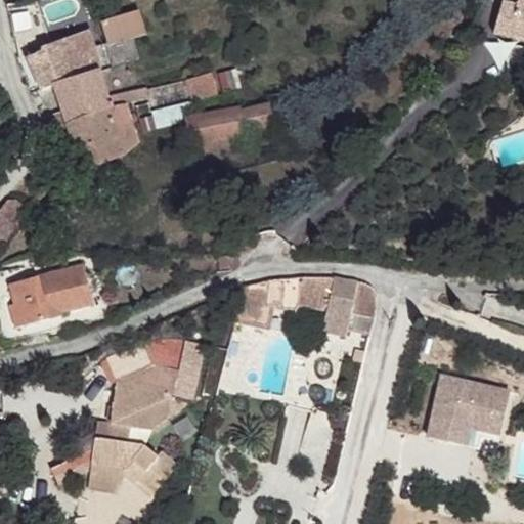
[(523,0),(512,0),(512,1),(507,0),(498,0),(492,18),(523,27),(523,0)]
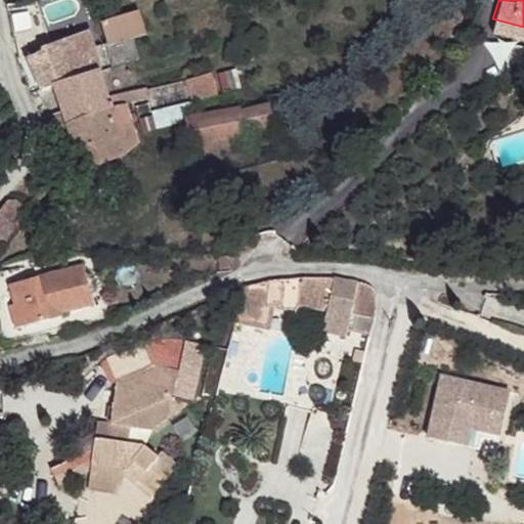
[(138,9),(101,23),(108,43),(131,36),(145,31),(138,9)]
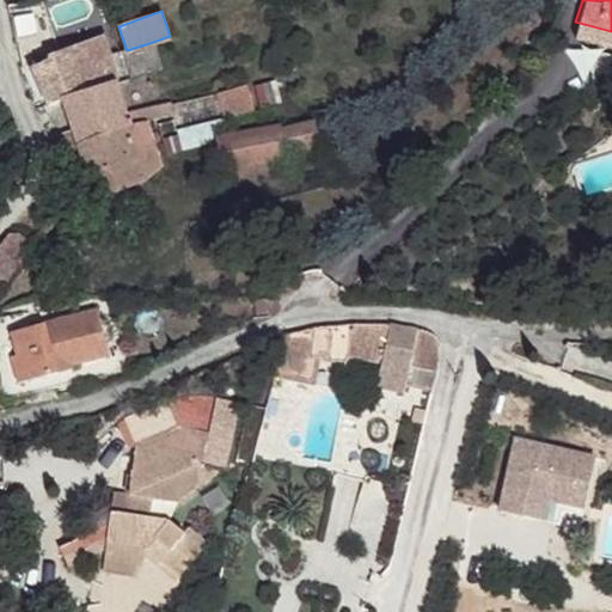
[(49,59),(31,66),(49,105),(65,101),(116,84),(110,56),(96,13),(40,32),(49,59)]
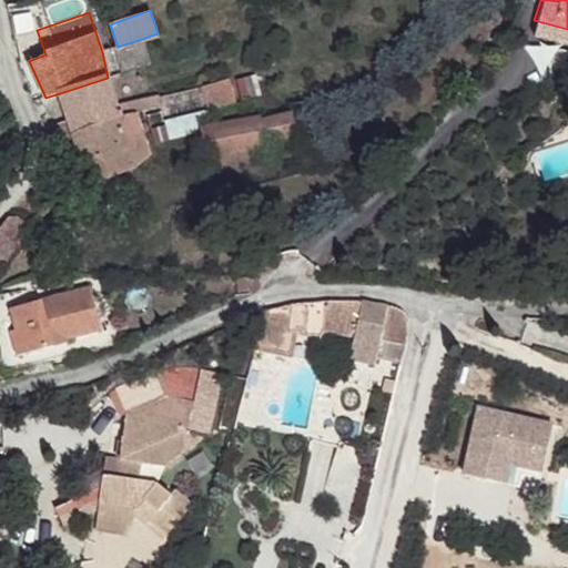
[(567,29),(534,20),(530,31),(567,42),(567,29)]
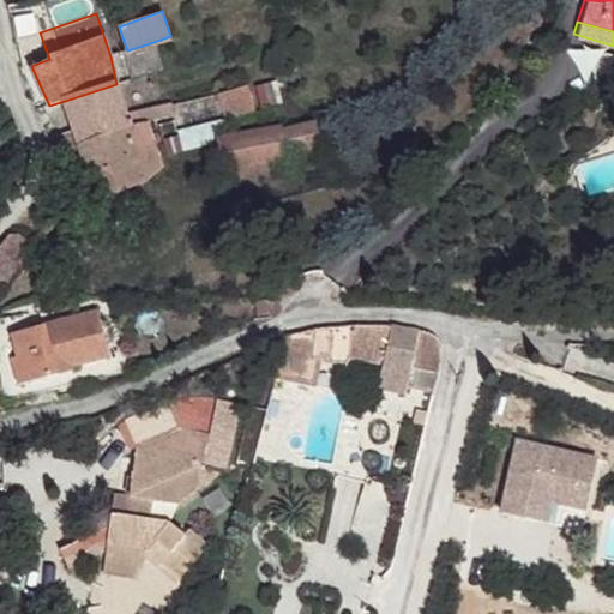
[(127,50),(110,56),(116,84),(154,72),(162,68),(154,42),(127,50)]
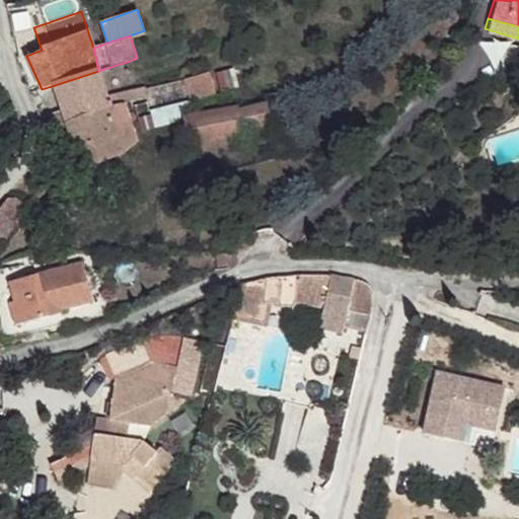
[(98,71),(55,85),(63,109),(69,124),(110,108),(107,97),(98,71)]
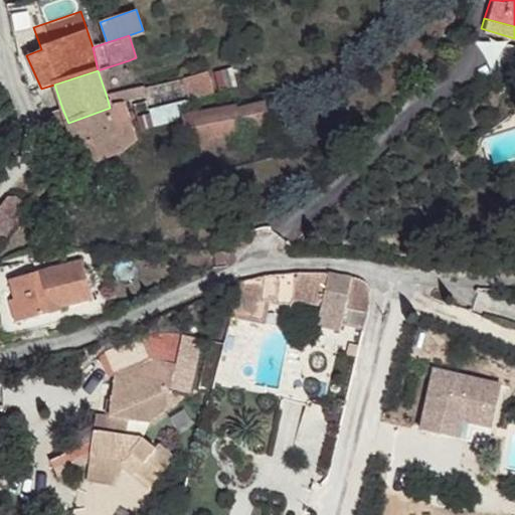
[(210,72),(140,84),(143,96),(144,108),(178,100),(213,90),(210,72)]
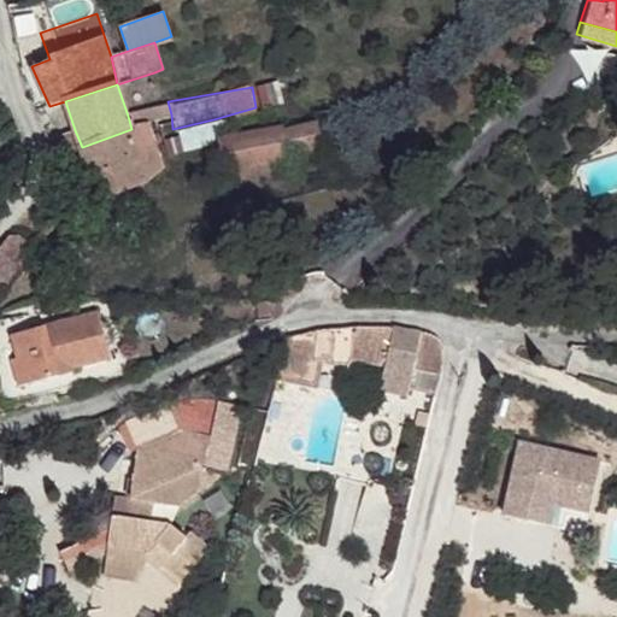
[(168,101),(158,105),(160,117),(171,115),(168,101)]
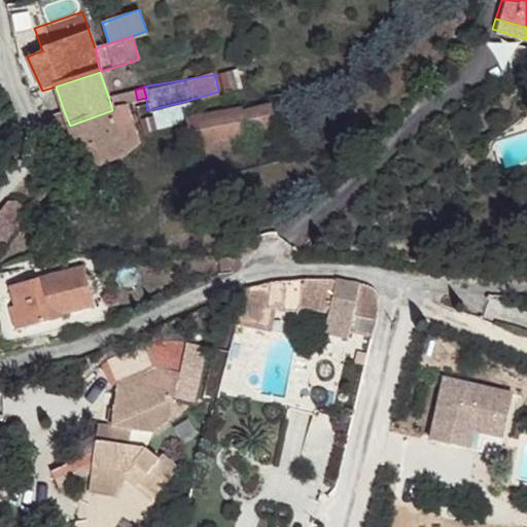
[(135,90),(109,99),(112,110),(125,106),(137,100),(135,90)]
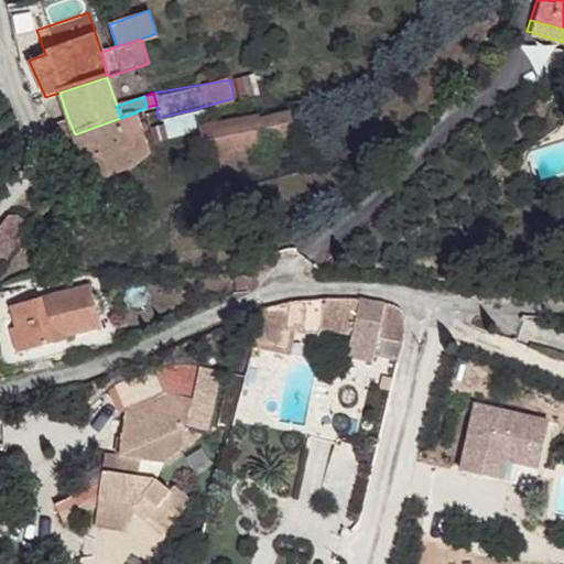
[(234,98),(195,109),(235,104),(234,98)]
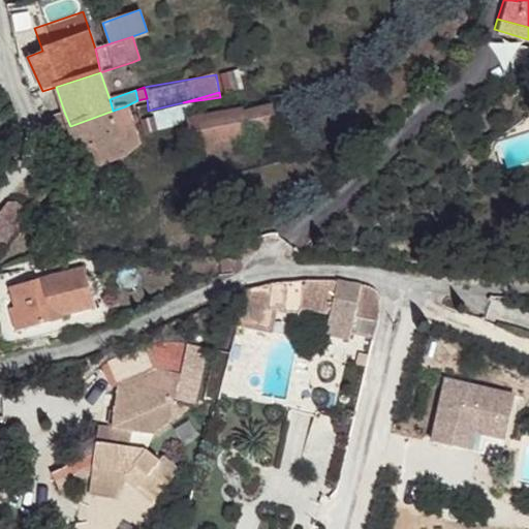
[(240,107),(184,118),(192,160),(229,153),(227,142),(274,129),(268,105),(241,110),(240,107)]
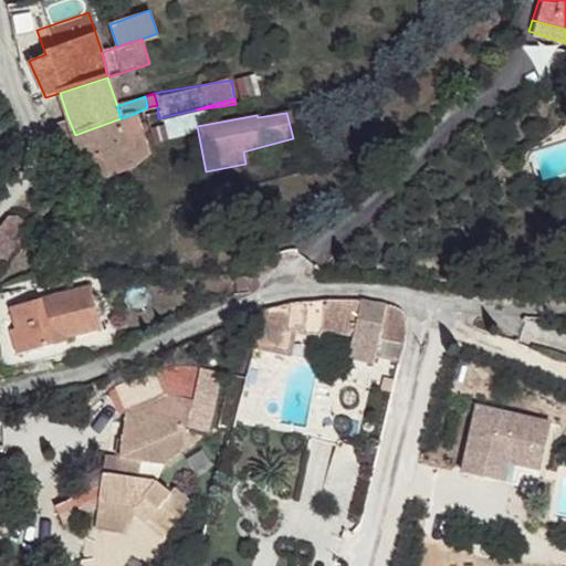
[(121,118),(75,135),(90,182),(134,167),(133,164),(148,155),(139,129),(134,114),(121,118)]
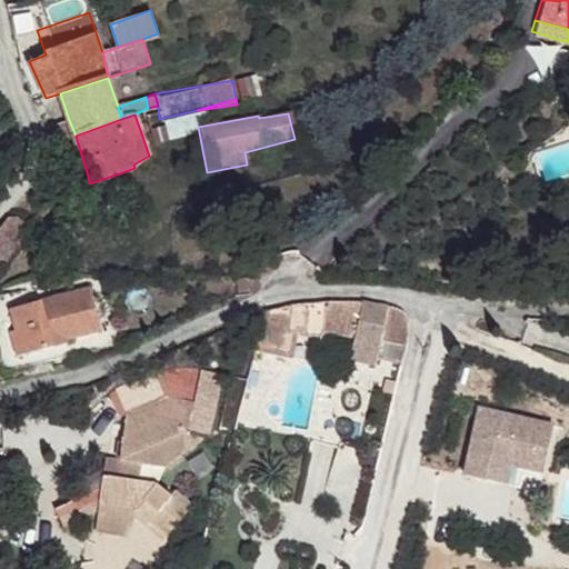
[(76,136),(69,120),(52,125),(58,142),(76,136)]
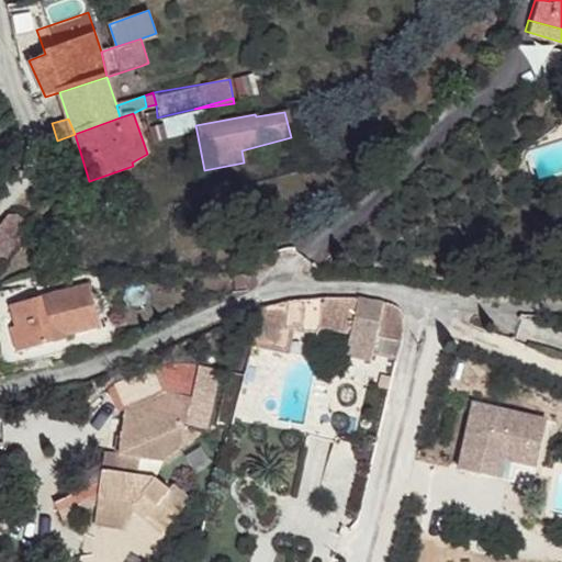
[(10,211),(0,225),(0,260),(1,259),(29,223),(10,211)]
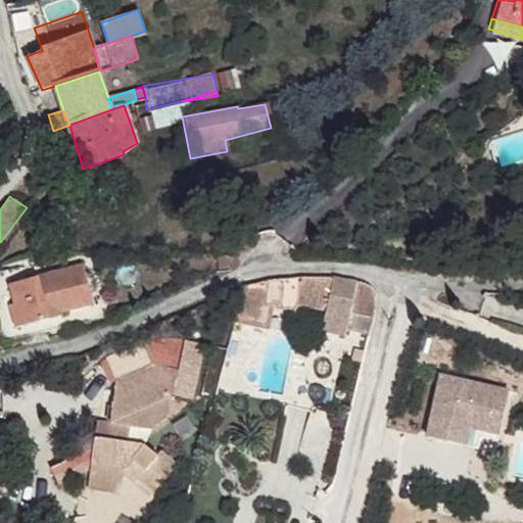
[(81,266),(8,286),(13,303),(7,305),(13,328),(59,315),(59,313),(91,302),(81,266)]
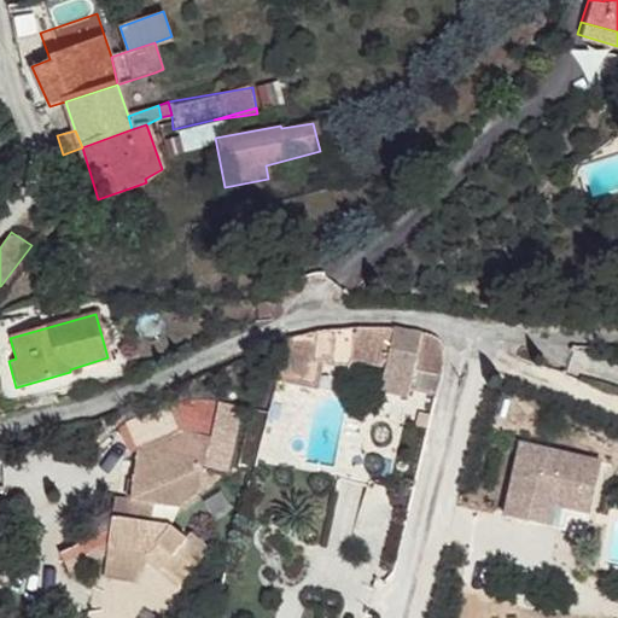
[(5,320),(0,320),(0,396),(3,404),(19,398),(16,388),(9,361),(16,359),(10,338),(5,320)]
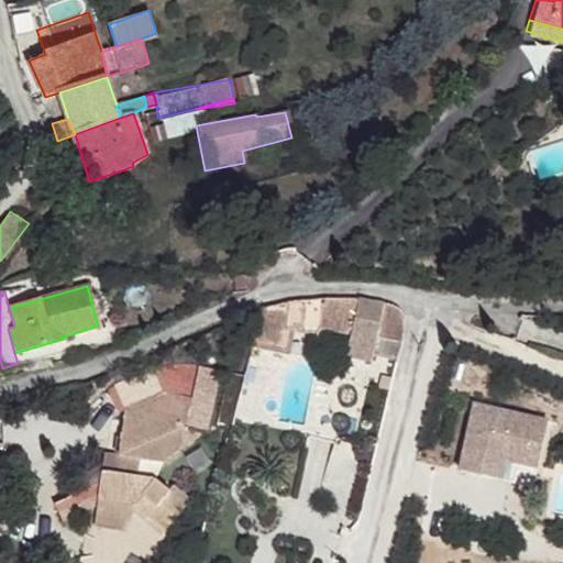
[(328,299),(323,299),(317,324),(354,332),(348,357),(372,363),(379,340),(401,345),(409,317),(410,313),(396,306),(387,306),(360,301),(328,299)]
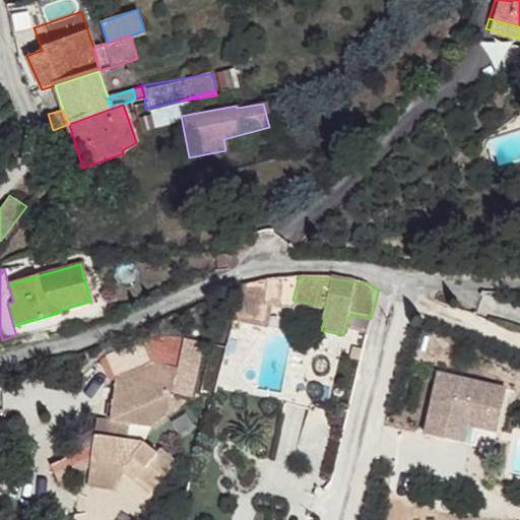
[(439,377),(423,439),(448,445),(454,425),(467,428),(482,432),(496,435),(506,392),(439,377)]
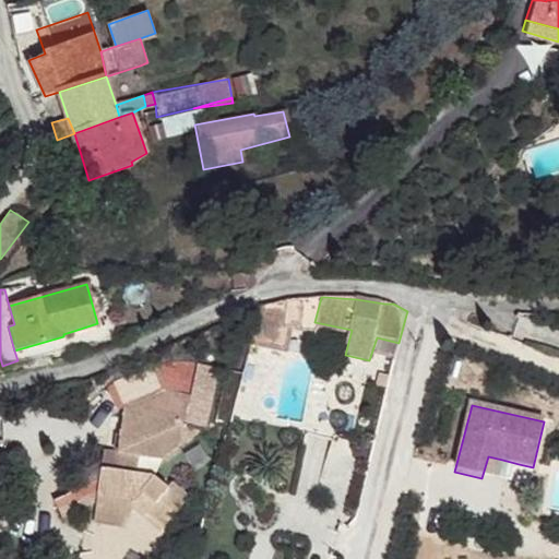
[(109,429),(87,454),(142,444),(138,425),(109,429)]
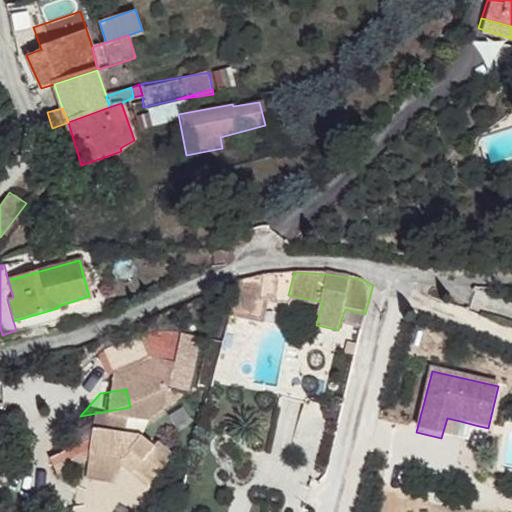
[(75,422),(82,458),(103,454),(124,450),(135,434),(130,407),(80,416),(75,422)]
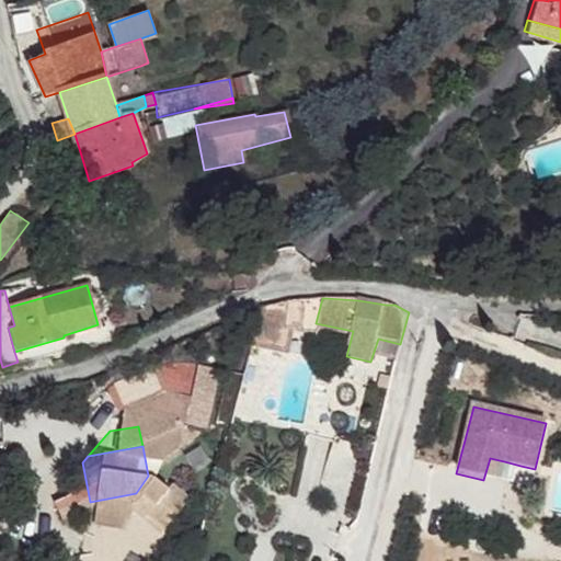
[(490,458),(483,480),(499,485),(504,461),(490,458)]
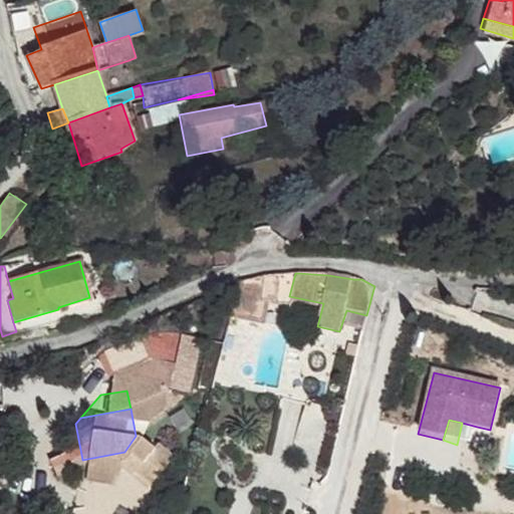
[(72,463),(79,504),(106,498),(107,501),(125,506),(127,499),(150,505),(158,472),(137,466),(136,471),(121,466),(106,470),(103,456),(82,460),(72,463)]
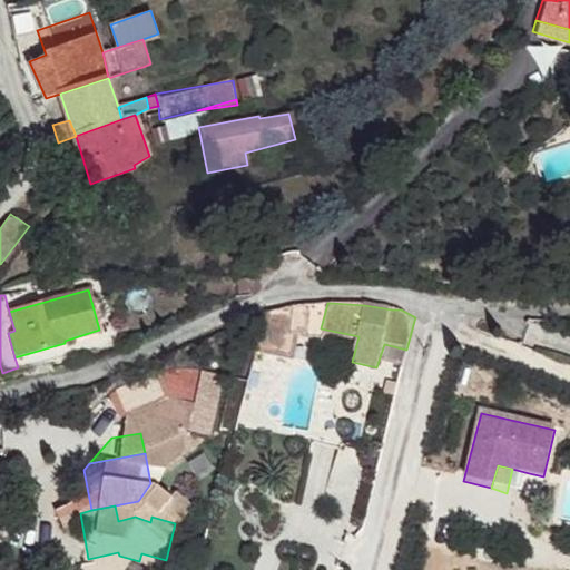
[(88,559),(89,569),(120,563),(119,556),(118,552),(88,559)]
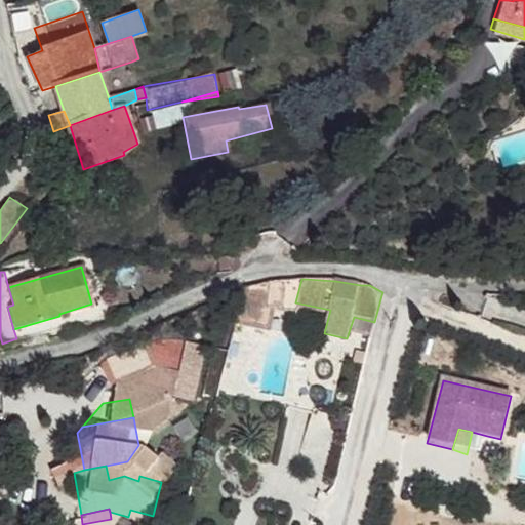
[(130,510),(128,517),(150,523),(153,516),(130,510)]
